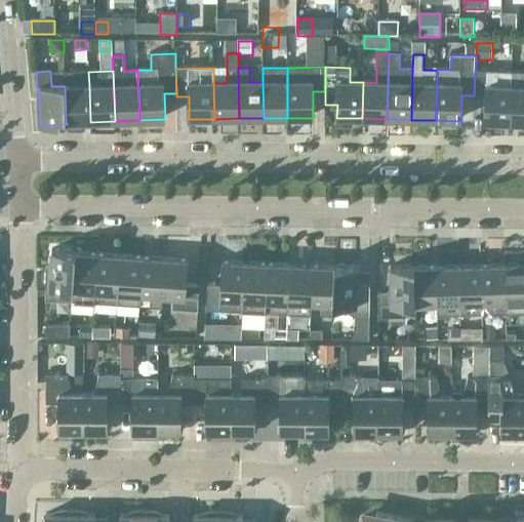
[(513,73),(475,71),(474,95),(486,95),(485,122),(510,123),(513,73)]
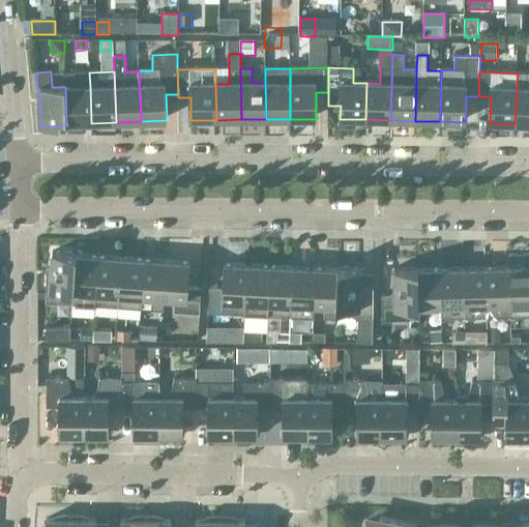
[(90,87),(89,72),(64,74),(65,87),(66,124),(67,124),(91,123),(90,87)]
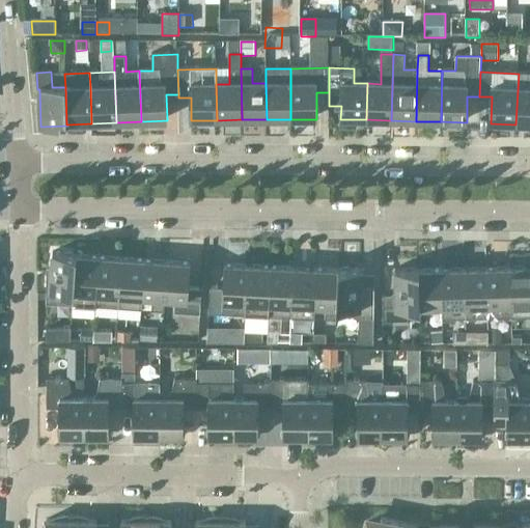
[(529,74),(519,74),(515,124),(529,124),(529,74)]
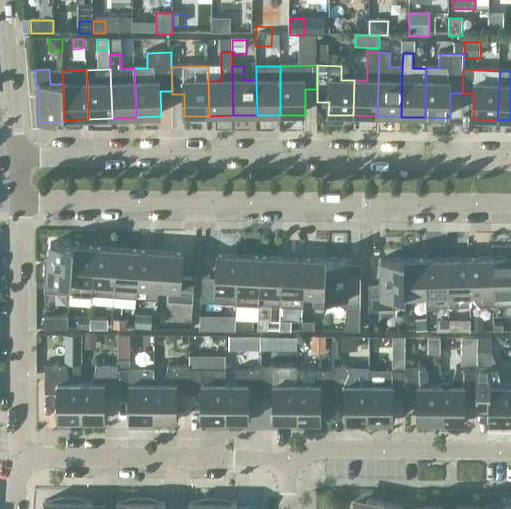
[(73,248),(74,248),(74,246),(51,245),(49,269),(45,269),(45,293),(70,295),(73,248)]
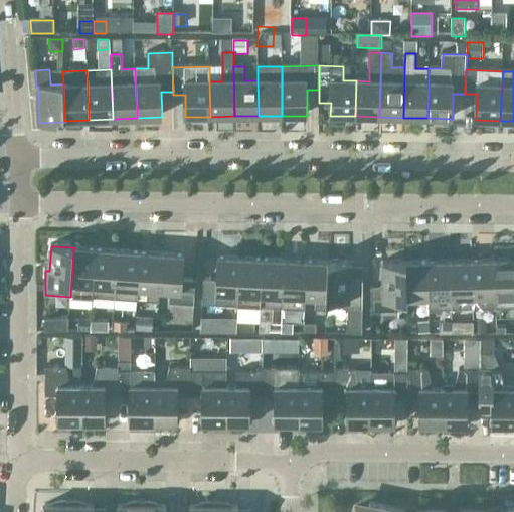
[(96,250),(74,249),(73,249),(70,297),(93,298),(96,250)]
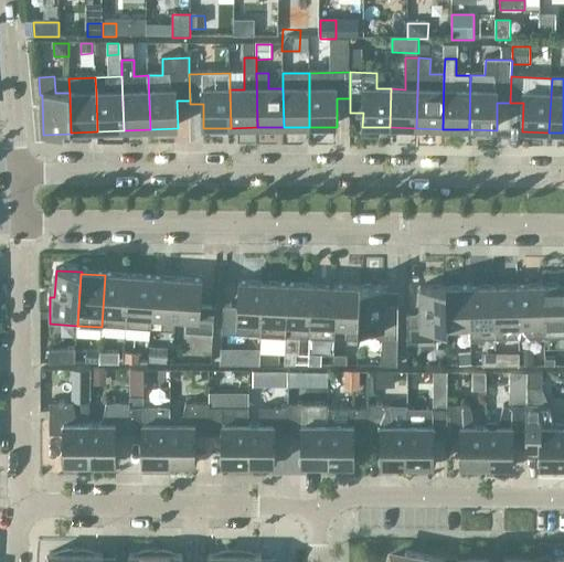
[(105,275),(102,327),(126,329),(129,276),(105,275)]
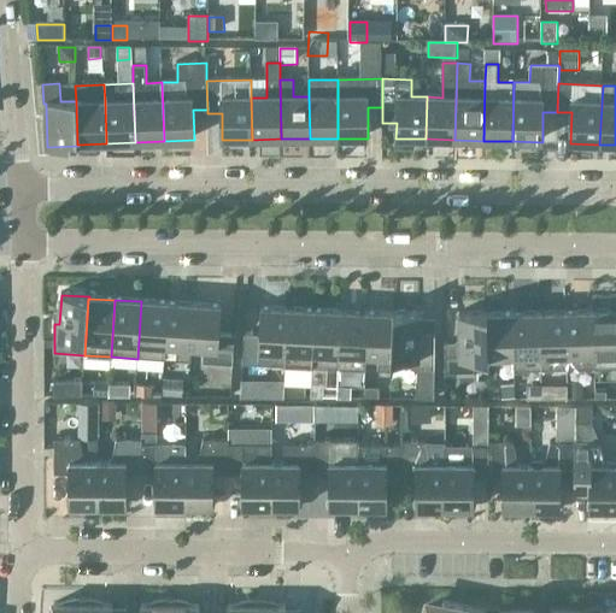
[(141,301),(138,359),(165,360),(166,346),(165,346),(168,304),(141,301)]
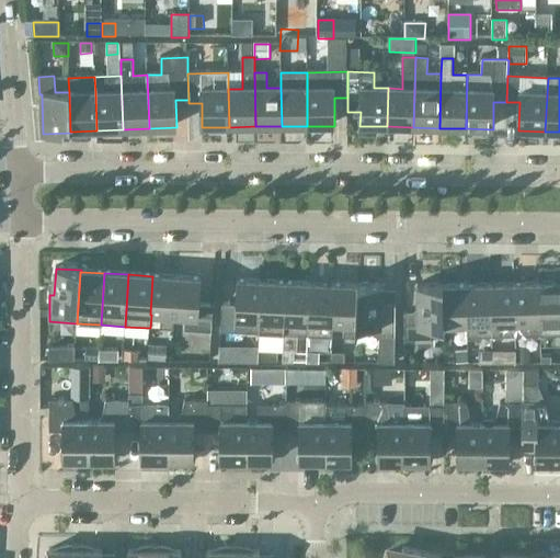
[(176,277),(152,276),(150,315),(151,315),(162,316),(161,329),(173,330),(174,317),(176,277)]
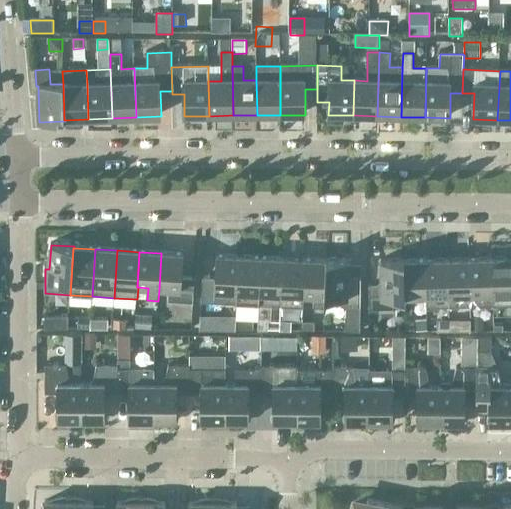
[(184,255),(161,253),(159,289),(169,289),(169,302),(193,303),(195,279),(182,278),(184,256),(184,255)]
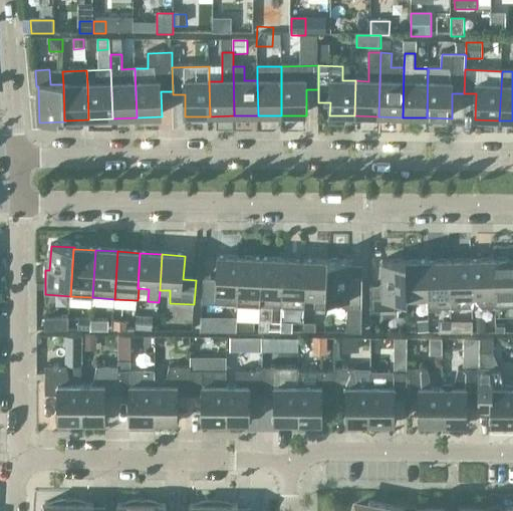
[(238,306),(240,258),(217,257),(216,280),(204,280),(203,304),(238,306)]
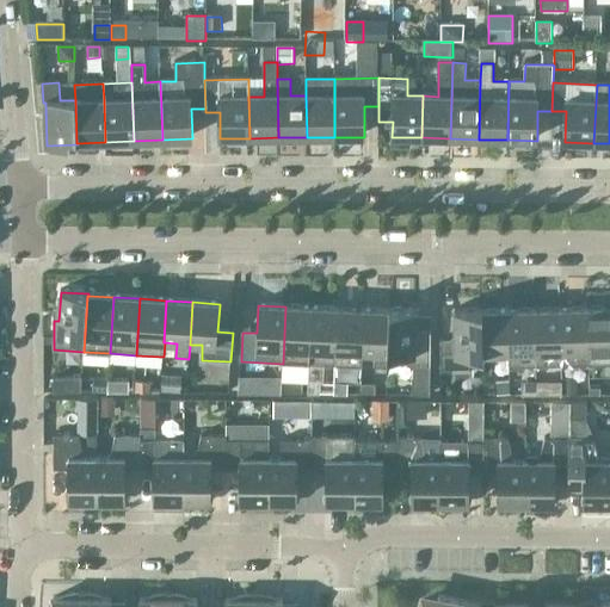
[(312,308),(285,307),(283,364),(309,365),(312,308)]
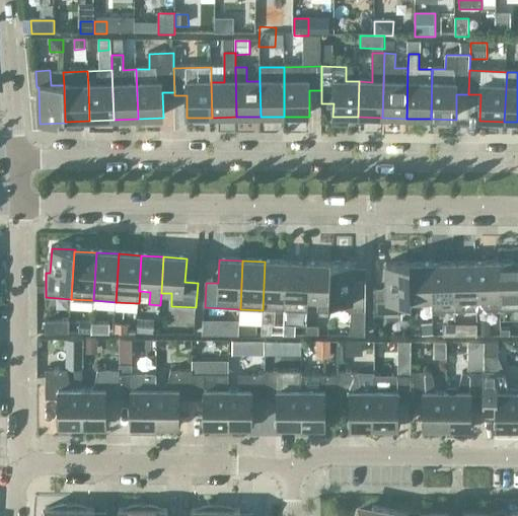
[(265,262),(263,310),(285,311),(287,263),(265,262)]
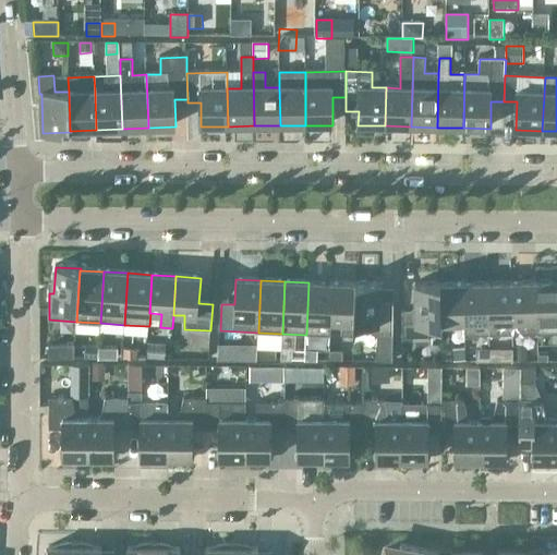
[(556,281),(536,282),(537,335),(556,334),(556,281)]
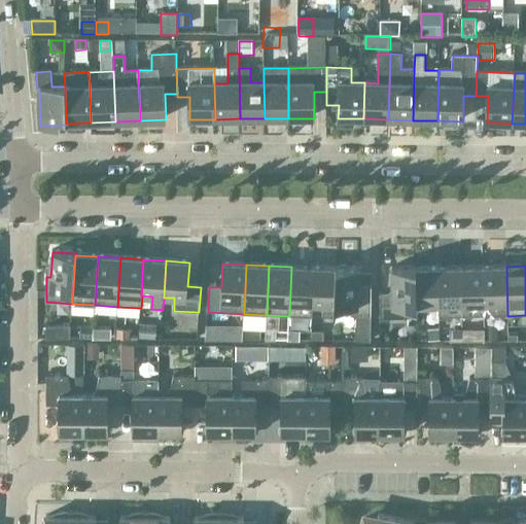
[(314,268),(291,267),(289,316),(313,317),(313,305),(314,268)]
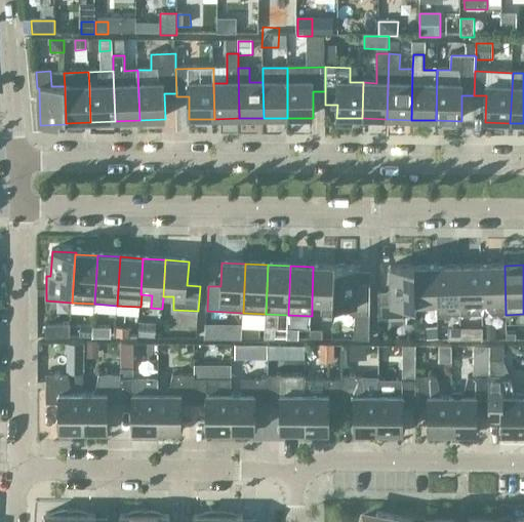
[(505,266),(482,267),(483,316),(506,315),(505,266)]
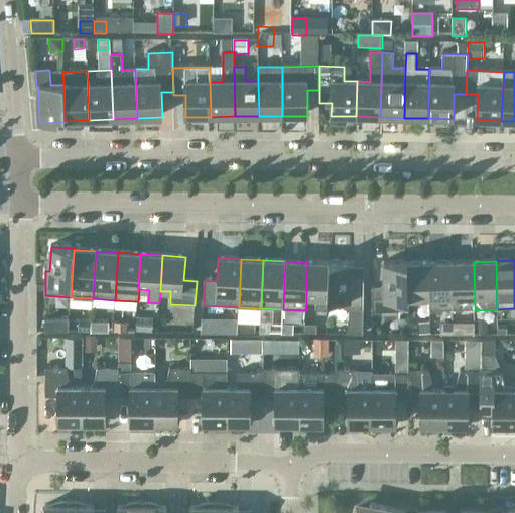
[(330,263),(307,262),(306,298),(316,298),(316,310),(328,311),(328,300),(330,263)]
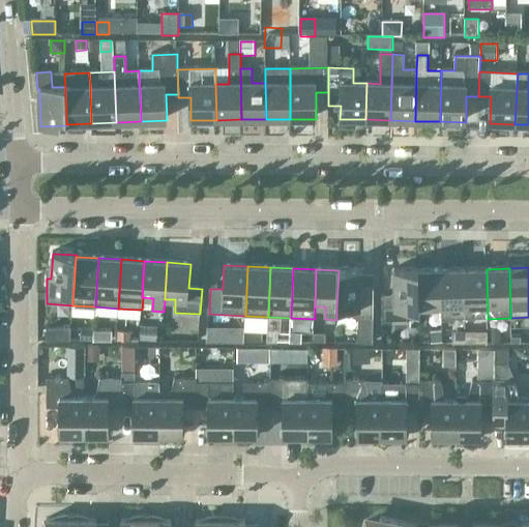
[(339,269),(339,270),(336,309),(351,309),(351,314),(354,317),(358,317),(357,344),(373,345),(374,286),(361,285),(362,271),(362,270),(339,269)]
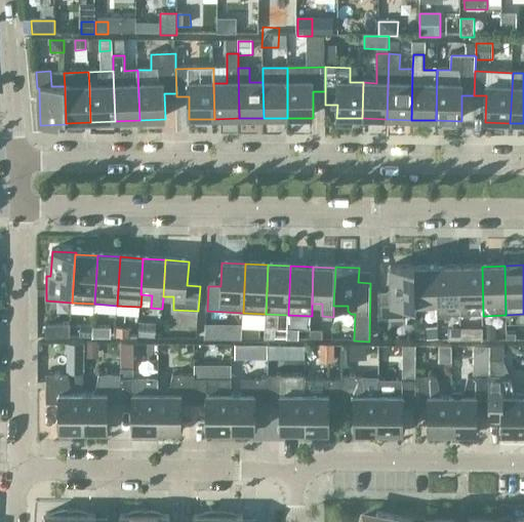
[(483,316),(482,267),(459,268),(460,316),(483,316)]
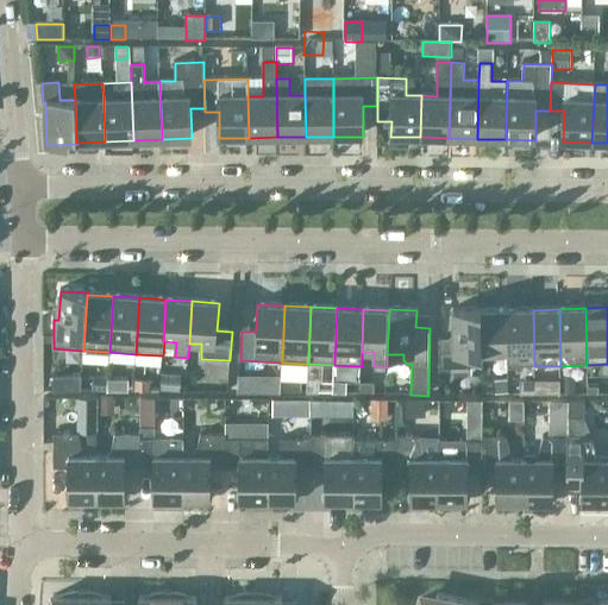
[(481,312),(481,310),(453,310),(455,340),(439,340),(439,369),(469,369),(469,355),(483,354),(483,353),(482,353),(481,312)]
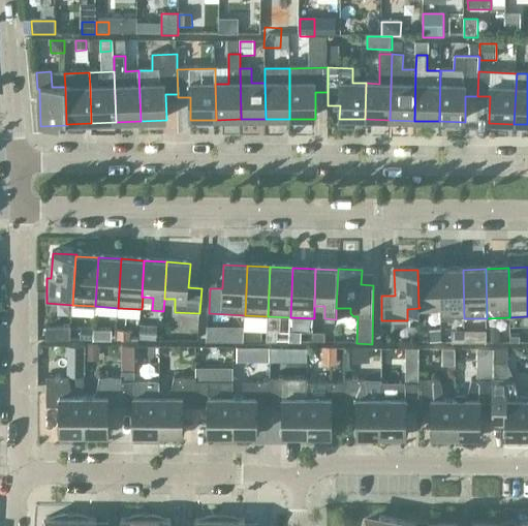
[(440,270),(417,271),(418,307),(420,307),(440,307),(441,307),(440,270)]
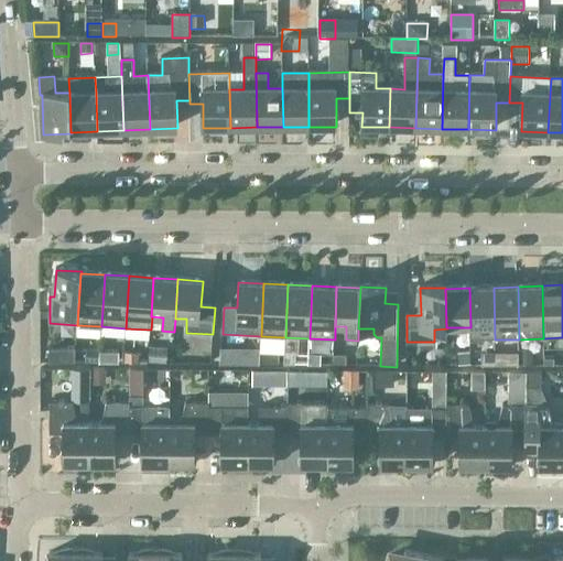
[(494,288),(469,288),(471,327),(469,327),(471,341),(495,340),(494,288)]
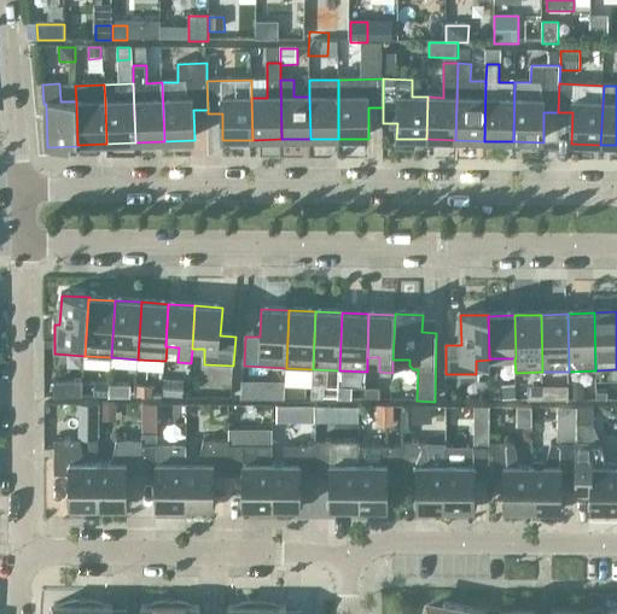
[(54,382),(54,398),(82,399),(83,381),(54,382)]
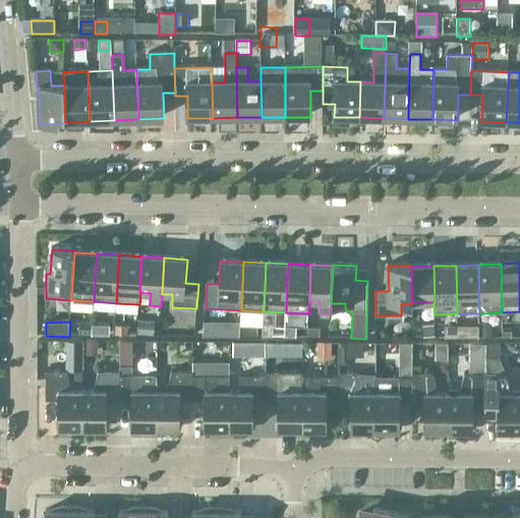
[(137,335),(155,336),(155,322),(138,322),(137,335)]
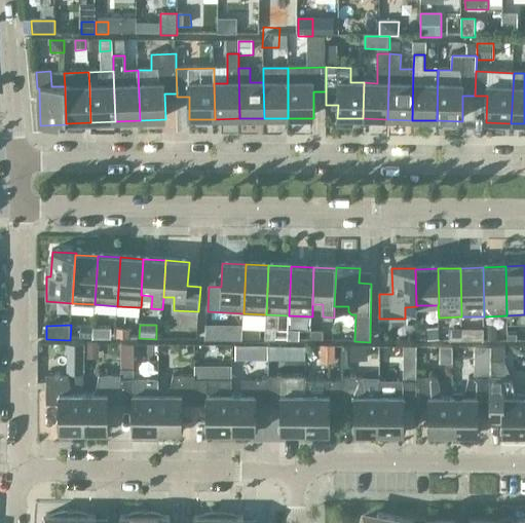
[(205,341),(225,341),(225,340),(226,326),(207,326),(205,341)]
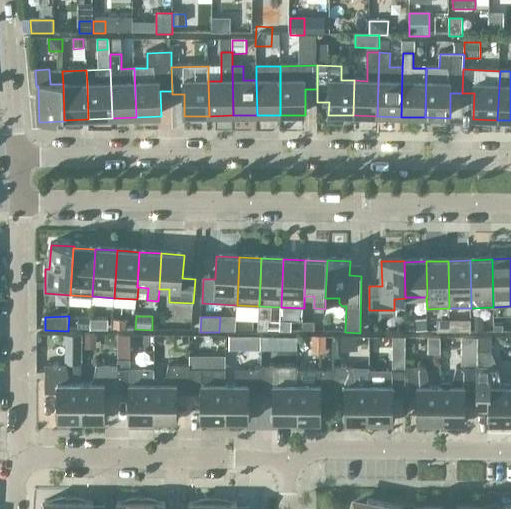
[(79,318),(78,331),(90,331),(91,320),(91,319),(79,318)]
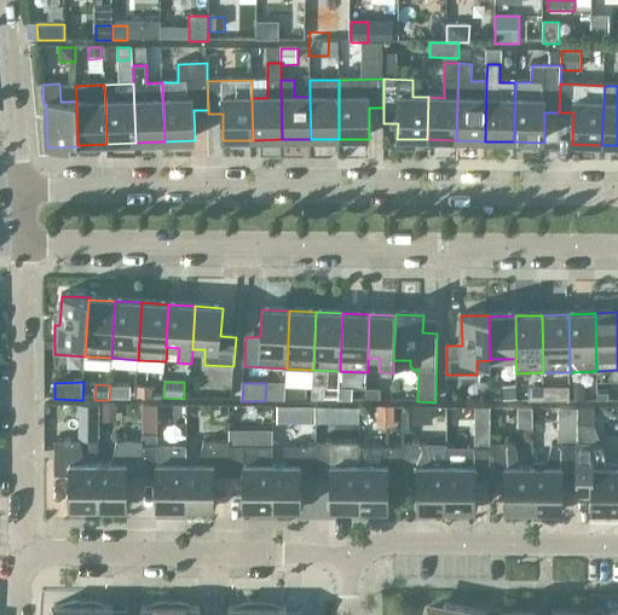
[(570,402),(585,402),(585,384),(571,384),(570,392),(570,402)]
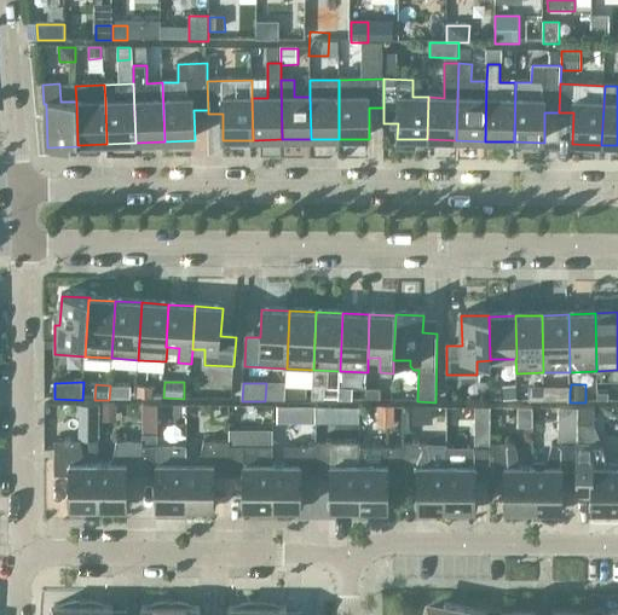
[(313,386),(312,389),(313,401),(319,401),(323,401),(324,387),(313,386)]
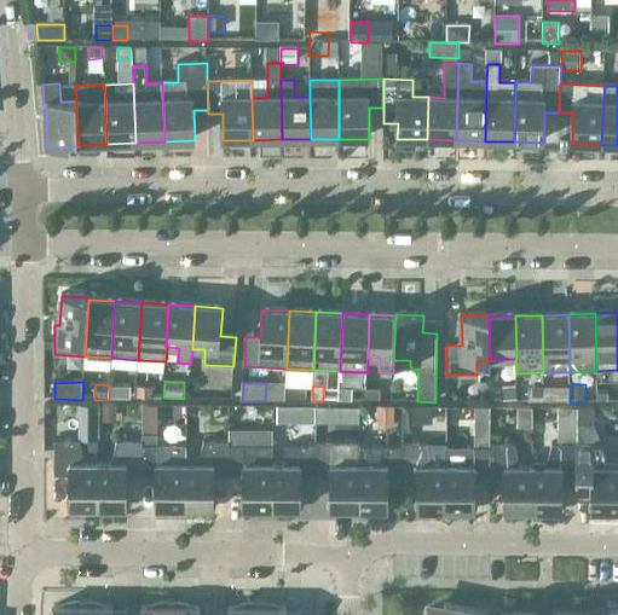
[(109,400),(131,400),(131,387),(110,387),(109,400)]
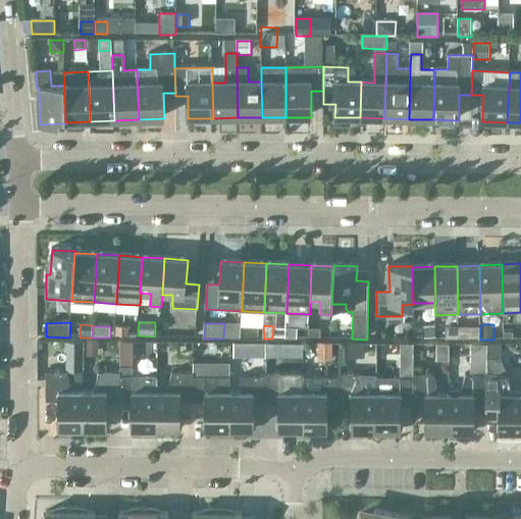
[(435,326),(424,327),(425,340),(426,340),(436,340),(435,326)]
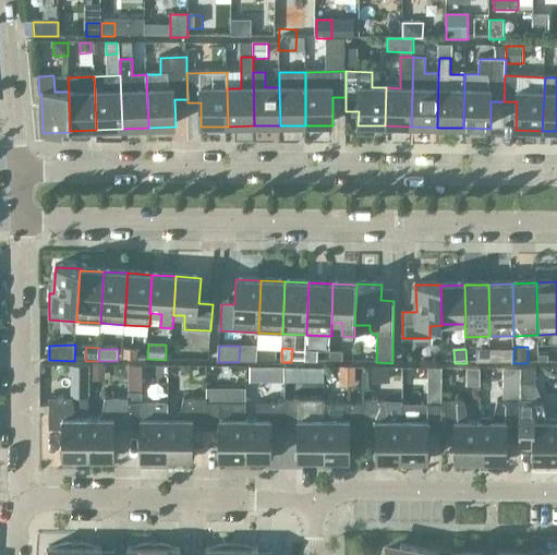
[(138,351),(124,350),(123,360),(137,361),(138,351)]
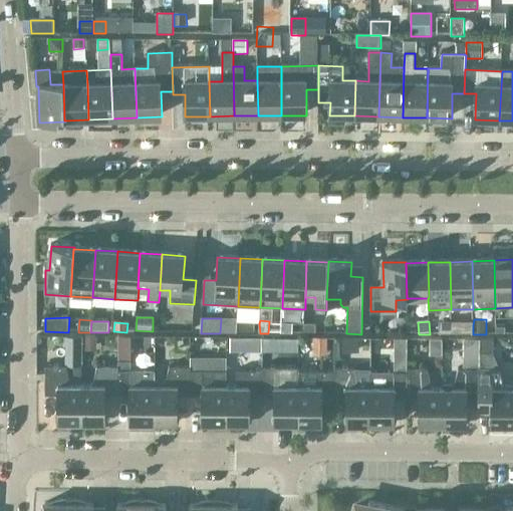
[(237,333),(254,333),(255,322),(237,322),(237,332),(237,333)]
